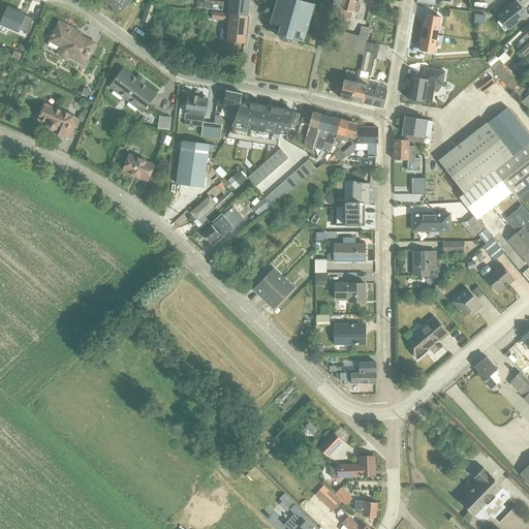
[(99,0),(100,1),(100,0),(103,0),(106,1),(102,5),(113,13),(121,3),(117,0),(99,0)]
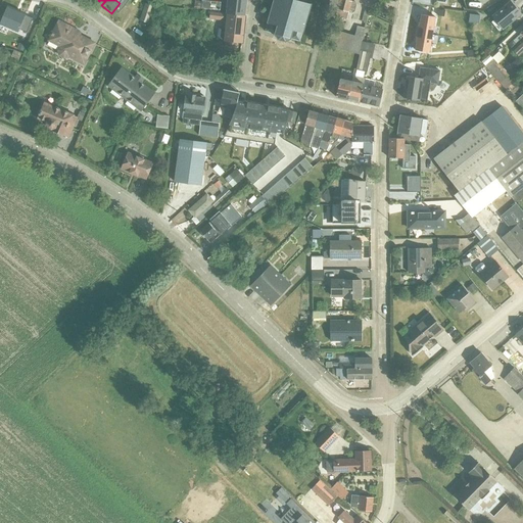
[(221,2),(202,0),(201,2),(195,1),(194,7),(220,10),(221,2)]
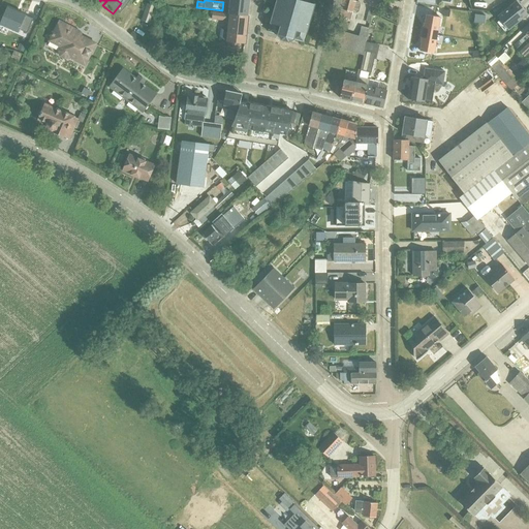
[(250,0),(225,0),(225,9),(229,9),(228,13),(248,16),(249,11),(250,0)]
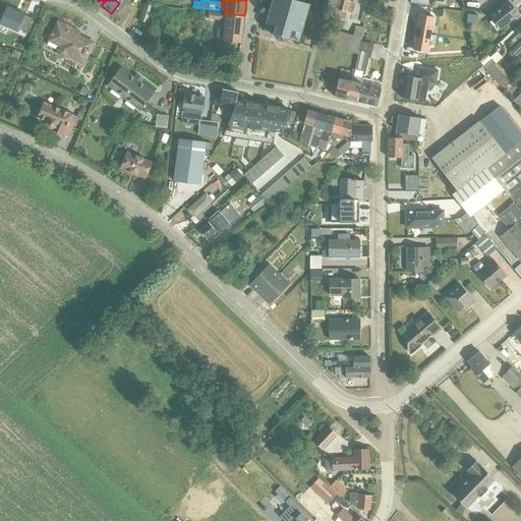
[(273,0),(264,32),(274,35),(277,39),(284,41),(289,39),(299,42),(301,34),(302,34),(309,6),(310,4),(308,4),(302,2),(302,0),(273,0)]
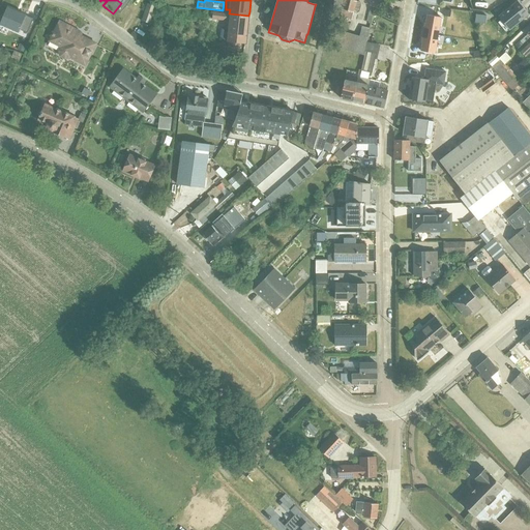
[(333,0),(331,9),(342,12),(340,18),(352,20),(354,12),(357,13),(359,12),(361,5),(360,2),(357,1),(356,0),(333,0)]
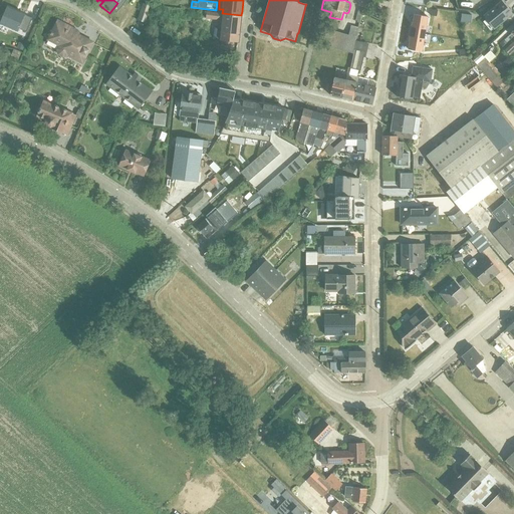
[(486,19),(493,28),(494,29),(513,14),(502,1),(483,15),(486,19)]
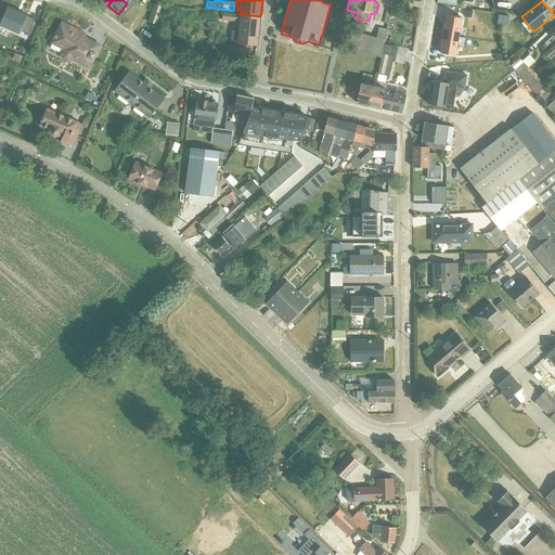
[(156,25),(163,5),(154,3),(149,22),(156,25)]
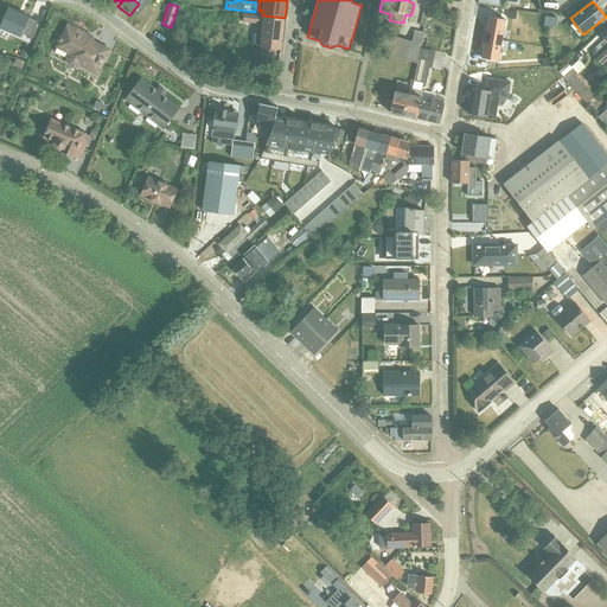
[(8,8),(0,26),(0,27),(21,37),(23,34),(32,38),(38,21),(8,8)]
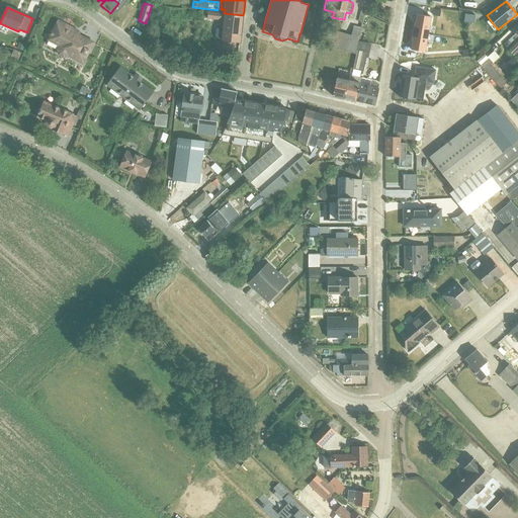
[(362,23),(364,13),(368,14),(368,11),(361,9),(358,21),(360,21),(359,22),(362,23)]
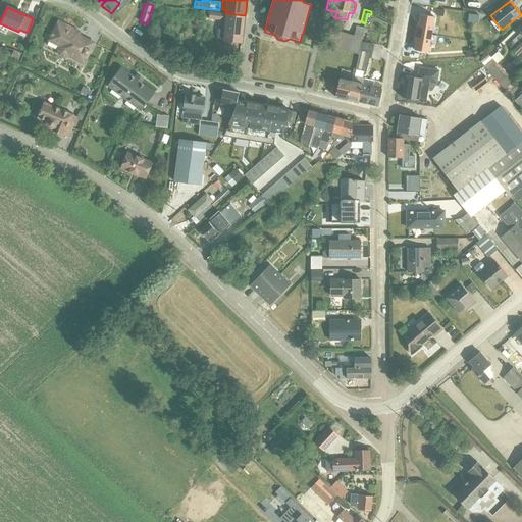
[(242,43),(245,15),(225,13),(206,11),(205,18),(225,20),(223,41),(242,43)]
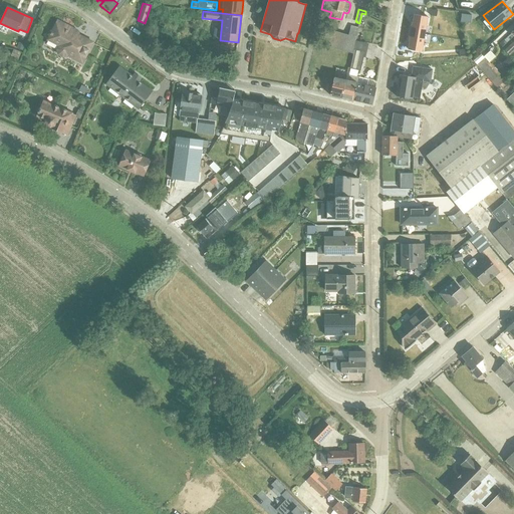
[(462,13),(461,21),(471,22),(472,15),(462,13)]
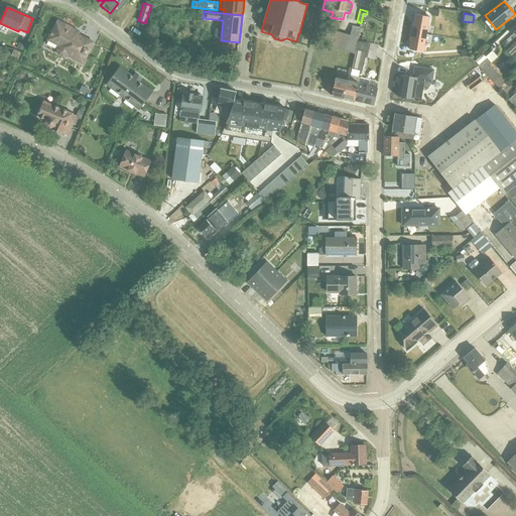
[(495,28),(488,19),(485,22),(492,30),(495,28)]
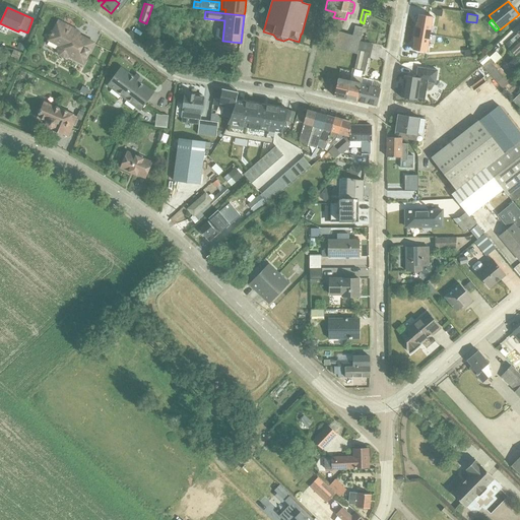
[(59,20),(49,42),(59,47),(57,50),(59,56),(64,59),(68,57),(83,65),(94,43),(77,35),(75,31),(77,30),(77,29),(75,30),(73,30),(74,28),(59,20)]
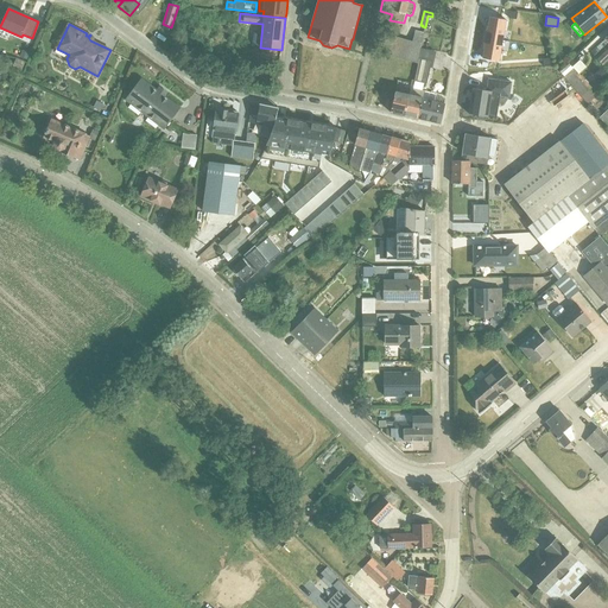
[(420,49),(424,33),(415,30),(412,42),(390,35),(385,54),(418,63),(418,58),(420,49)]
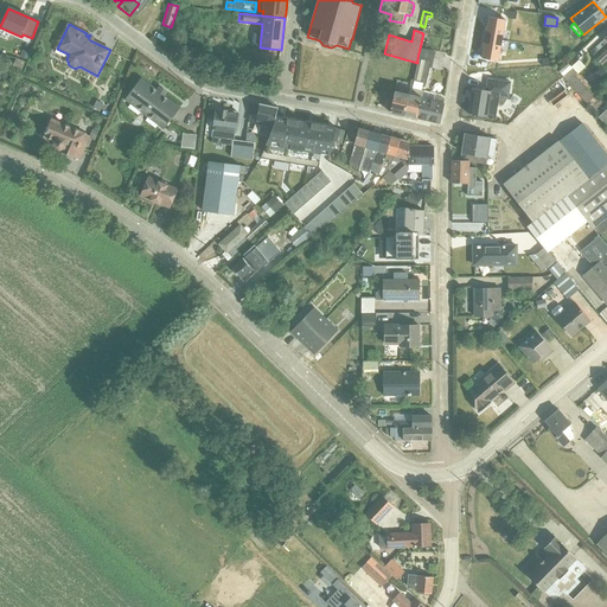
[(592,42),(595,45),(605,36),(600,32),(592,42)]
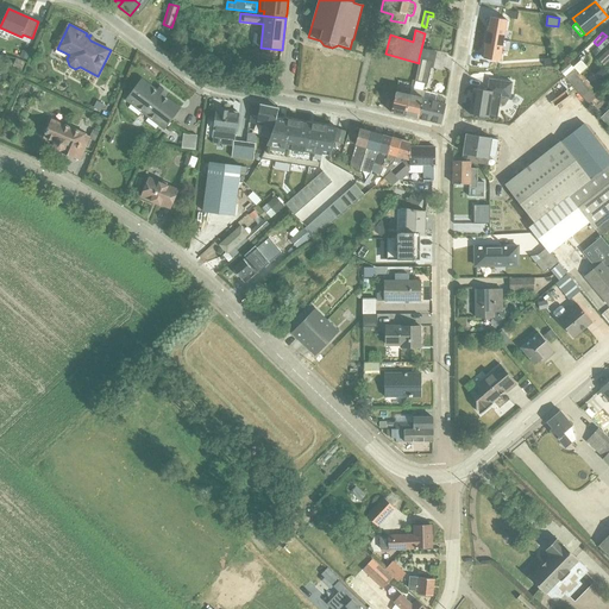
[(608,36),(591,52),(603,66),(608,61),(608,36)]
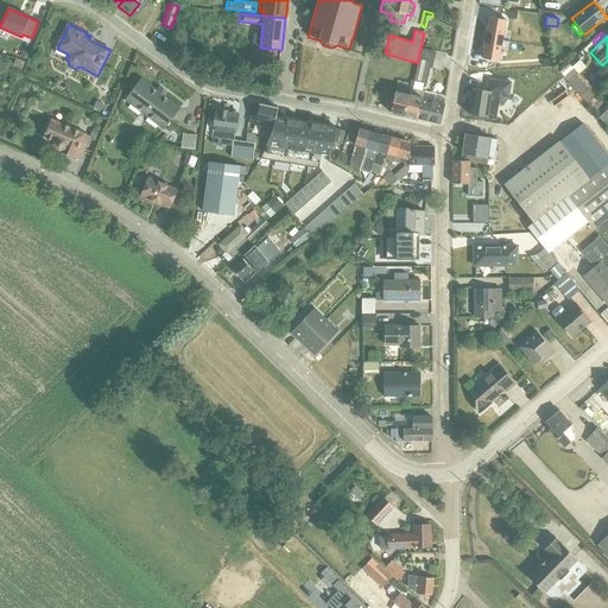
[(468,64),(489,68),(510,65),(510,67),(543,65),(542,48),(506,50),(506,46),(500,46),(501,44),(493,43),(493,46),(472,43),(468,64)]
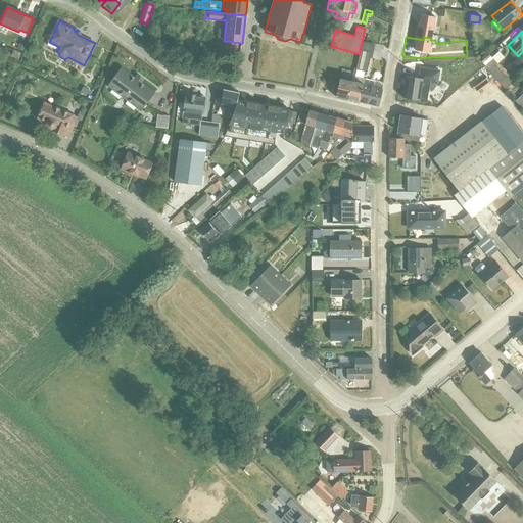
[(372,52),(370,58),(372,58),(375,44),(362,42),(360,50),(372,52)]
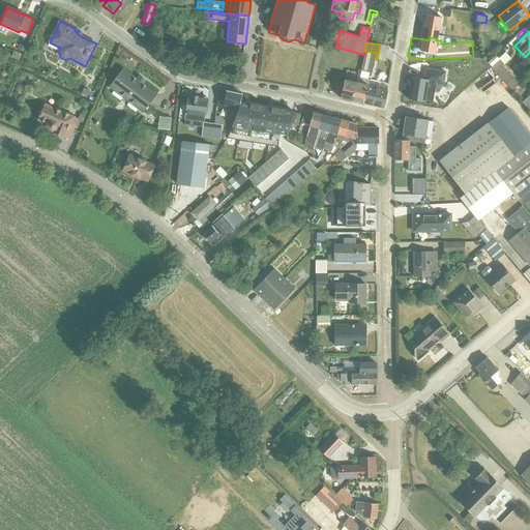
[(243,56),(244,47),(226,46),(226,53),(243,56)]
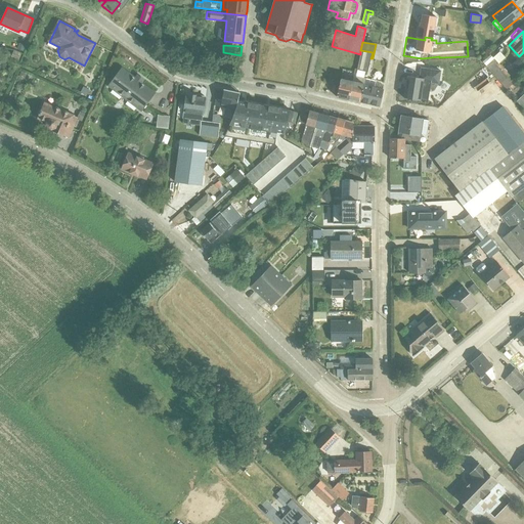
[(22,53),(14,50),(10,59),(18,62),(22,53)]
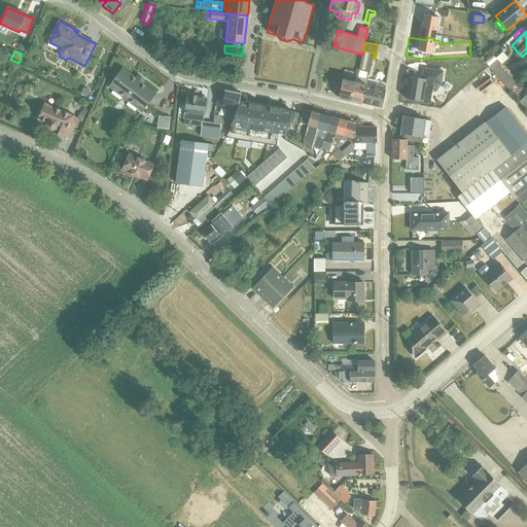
[(375,53),(362,50),(362,55),(359,70),(370,72),(373,59),(375,53)]
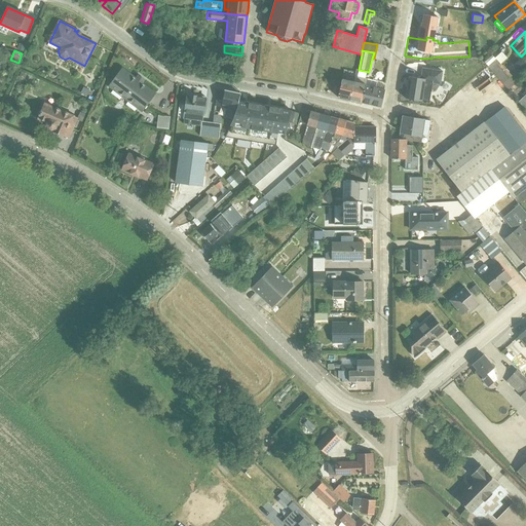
[(501,64),(508,59),(501,51),(495,58),(492,54),(484,62),(509,90),(515,84),(510,78),(512,76),(501,64)]
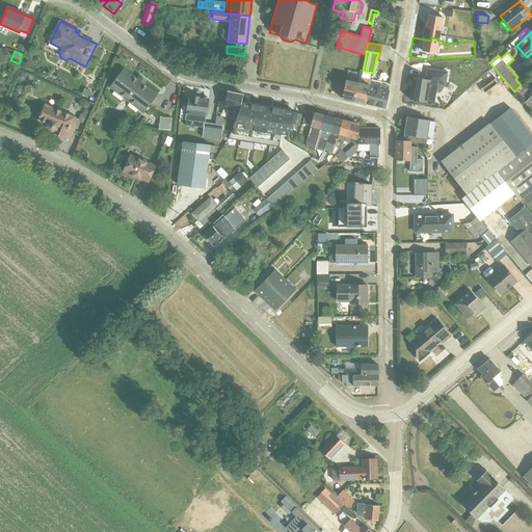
[(427,69),(425,80),(414,78),(410,100),(433,103),(435,90),(434,89),(435,84),(446,86),(448,72),(427,69)]
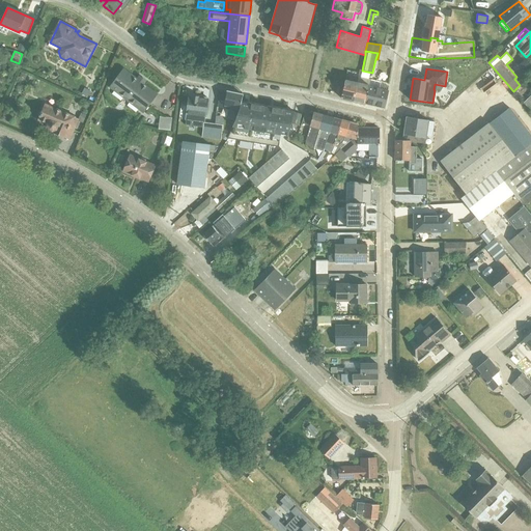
[(110,89),(142,113),(157,95),(142,85),(144,83),(143,81),(140,79),(138,79),(137,81),(123,71),(110,89)]
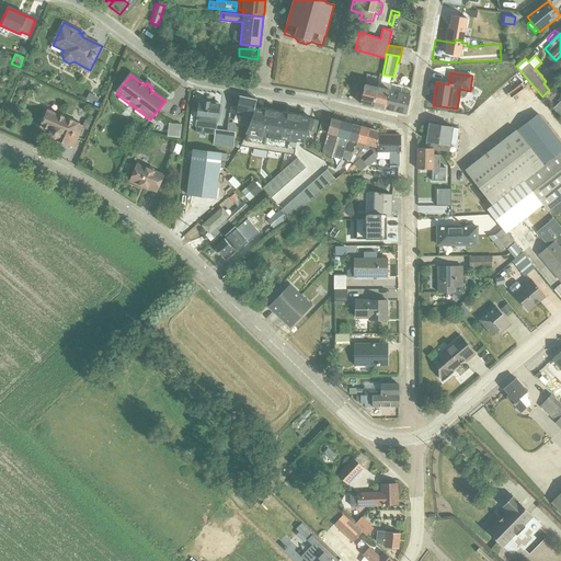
[(516,79),(506,90),(522,106),(533,96),(516,79)]
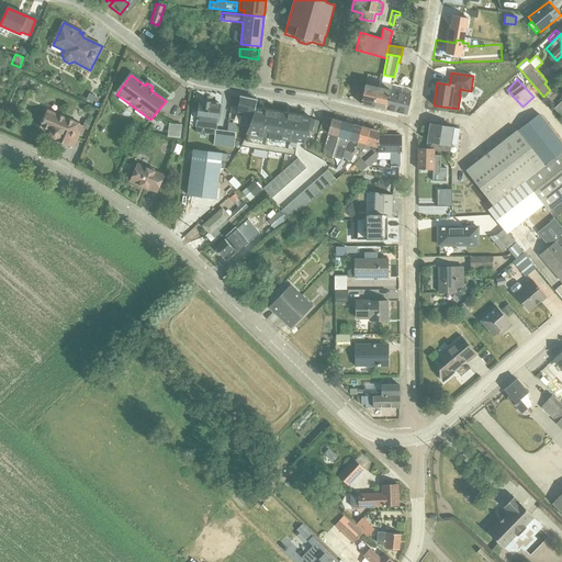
[(374,107),(379,87),(366,83),(361,104),(374,107)]
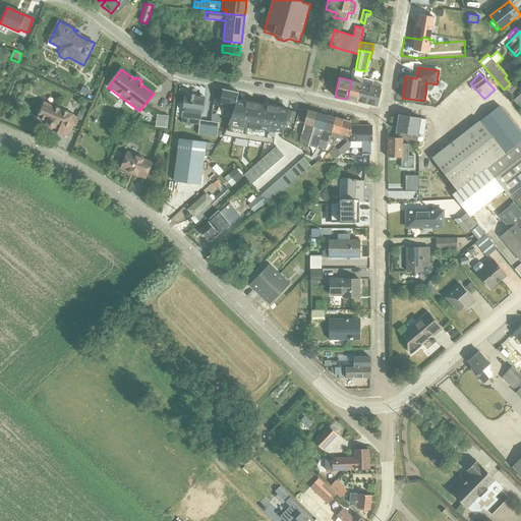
[(358,102),(362,83),(353,80),(351,80),(347,99),(358,102)]
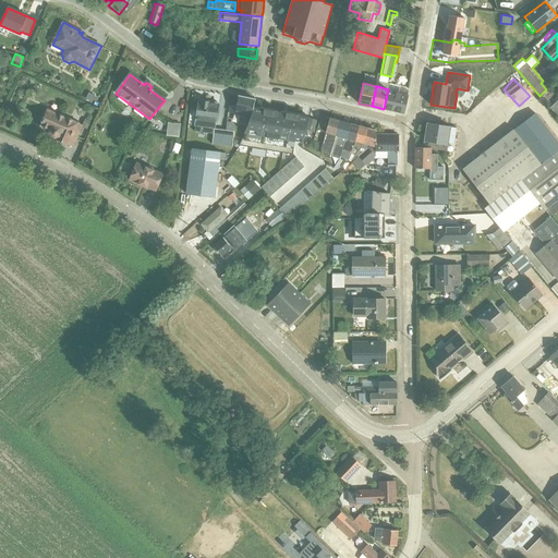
[(408,96),(397,93),(398,88),(389,86),(388,89),(384,109),(404,113),(408,96)]
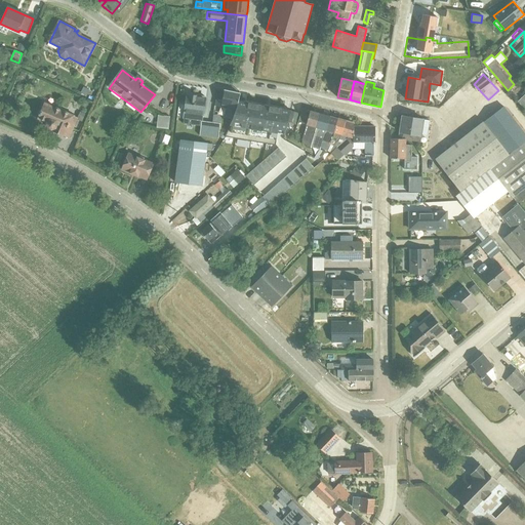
[(83,87),(80,93),(86,96),(89,90),(83,87)]
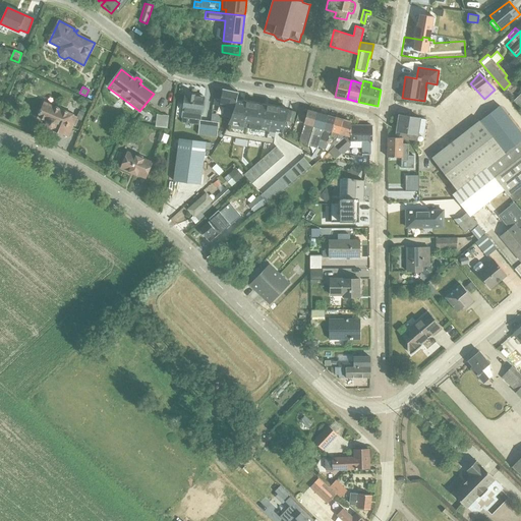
[(232,118),(237,93),(223,90),(219,109),(225,110),(224,116),(232,118)]
